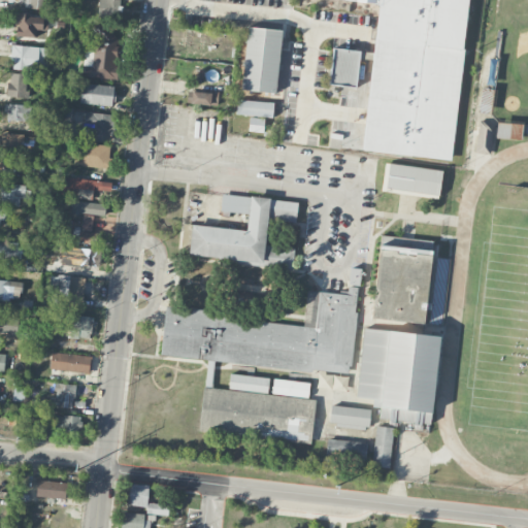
[(44,0),(22,0),(22,6),(43,10),(44,0)]
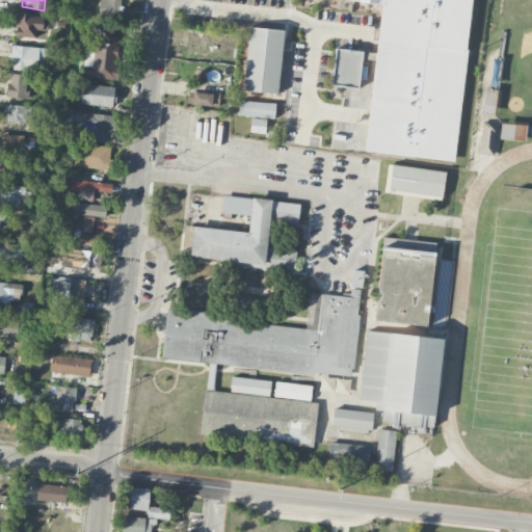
[(121,0),(99,0),(100,17),(122,16),(121,0)]
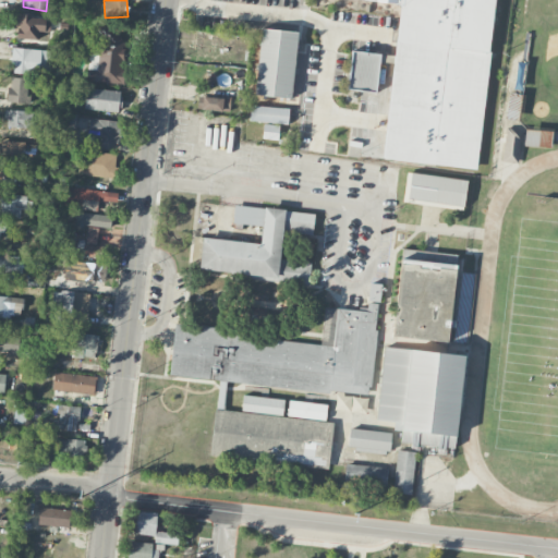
[(477,170),(494,0),(361,0),(399,4),(384,160),(477,170)]
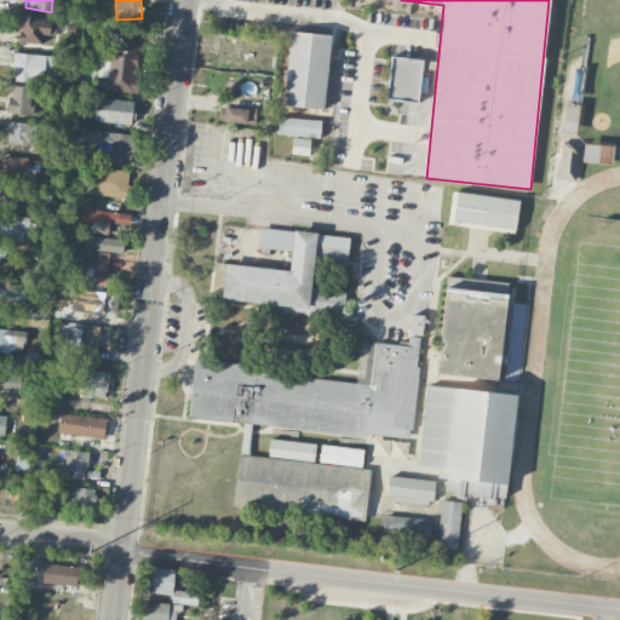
[(44,44),(44,36),(56,36),(56,19),(18,18),(17,44),(44,44)]
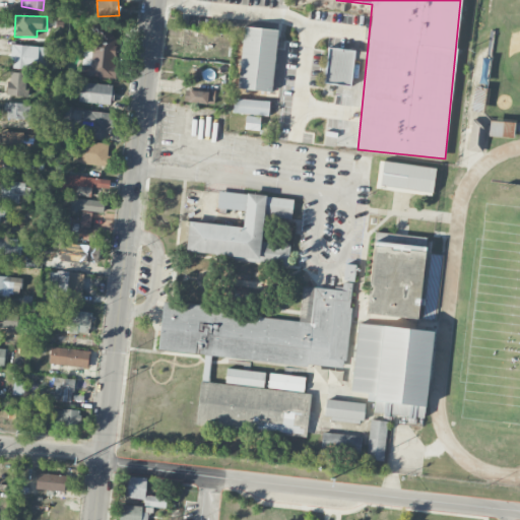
[(82,76),(115,78),(118,38),(107,37),(108,24),(92,23),(90,49),(84,48),(82,76)]
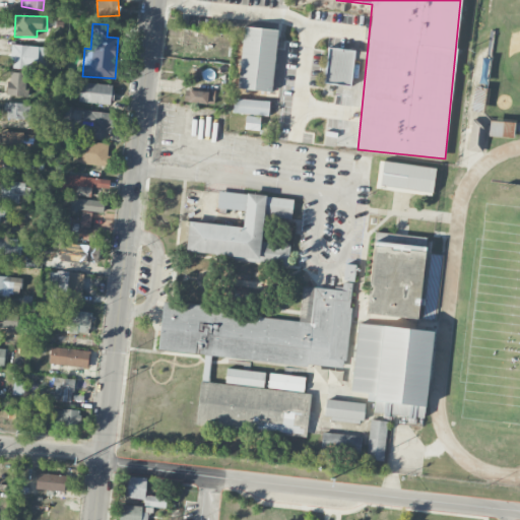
[(276,29),(242,27),(238,89),(272,91),(276,29)]
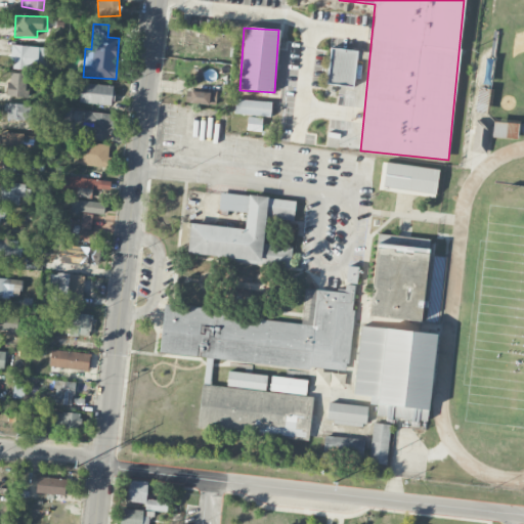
[(199,33),(189,31),(187,46),(197,48),(199,33)]
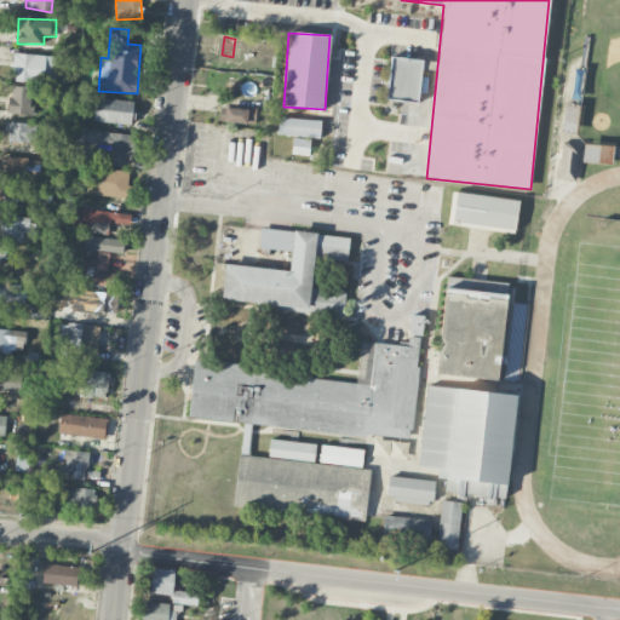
[(271,53),(258,51),(256,67),(269,68),(271,53)]
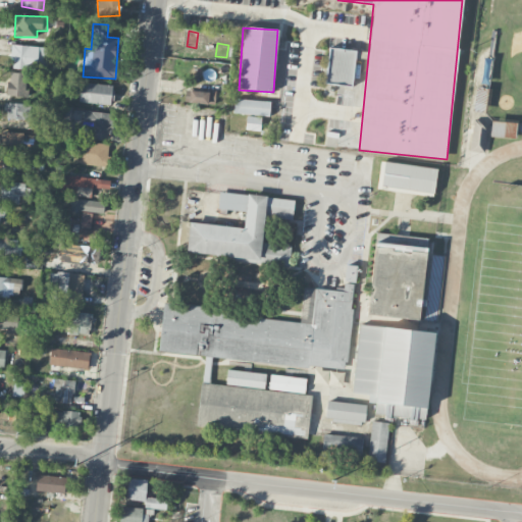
[(46,47),(11,46),(10,68),(45,69),(46,47)]
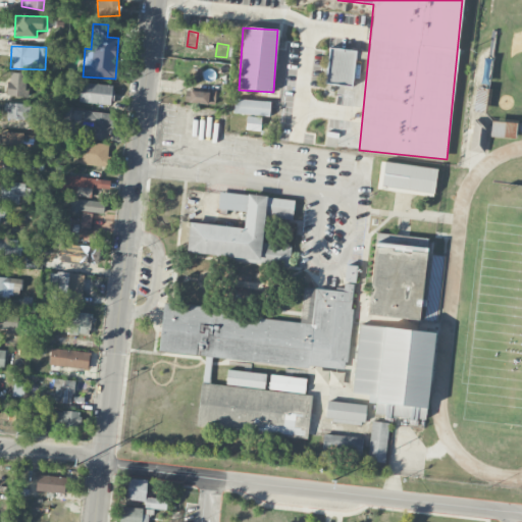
[(352,87),(356,50),(329,48),(325,85),(352,87)]
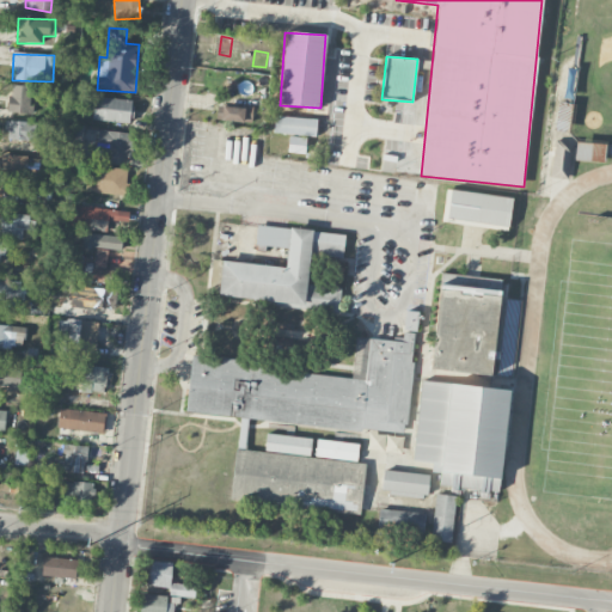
[(8,112),(30,114),(31,86),(11,85),(8,112)]
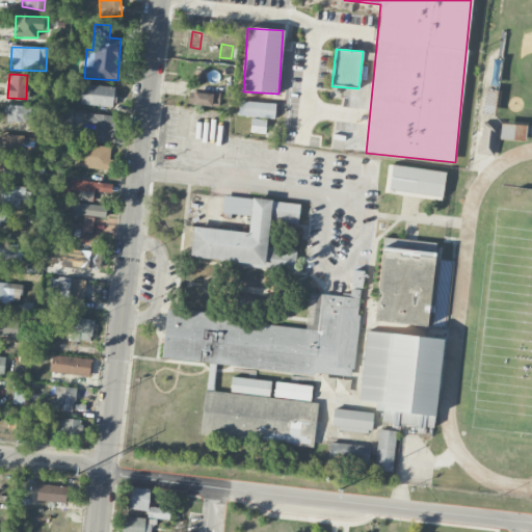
[(81,105),(113,107),(114,86),(82,85),(81,105)]
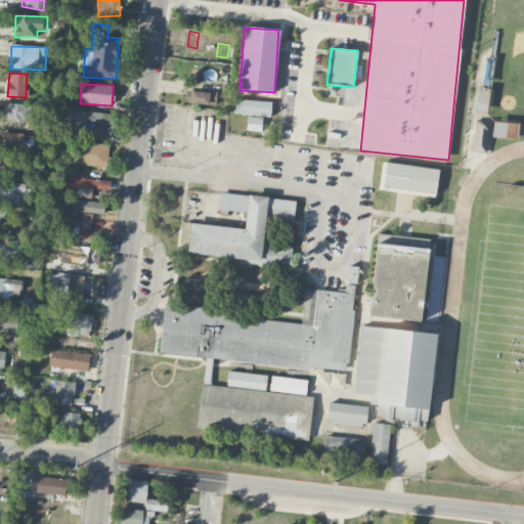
[(187,103),(216,105),(217,92),(188,90),(187,103)]
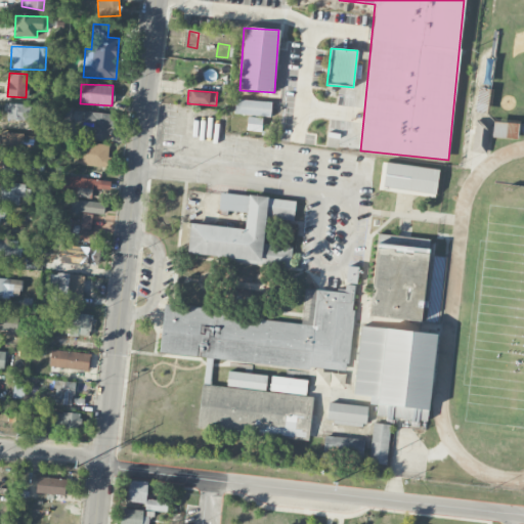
[(270,117),(271,101),(235,100),(234,115),(270,117)]
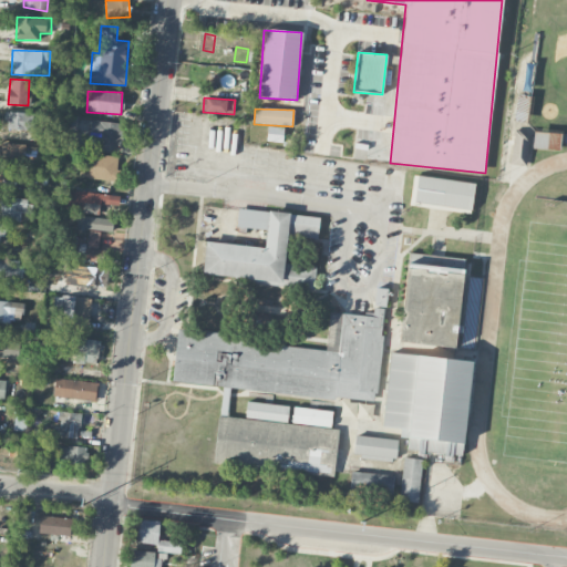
[(6,130),(32,130),(33,113),(7,112),(6,130)]
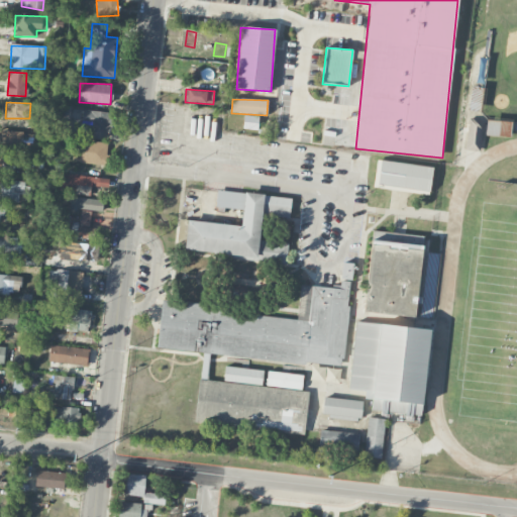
[(108,139),(111,113),(83,110),(81,136),(108,139)]
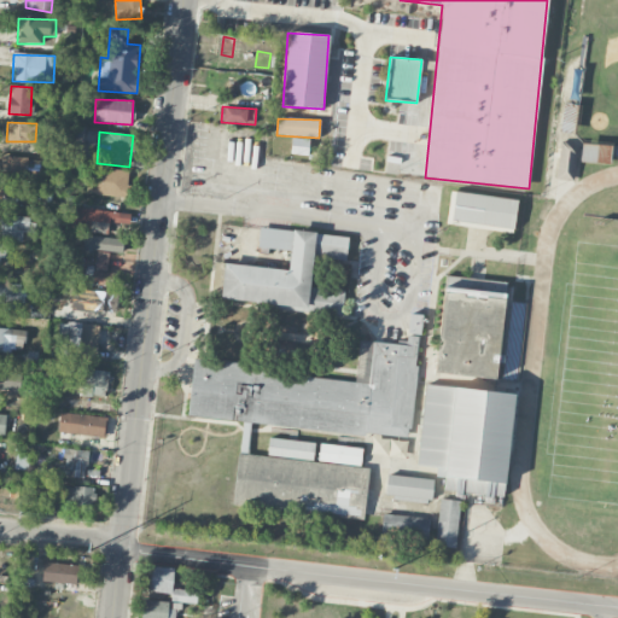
[(308,155),(309,139),(292,139),(291,153),(308,155)]
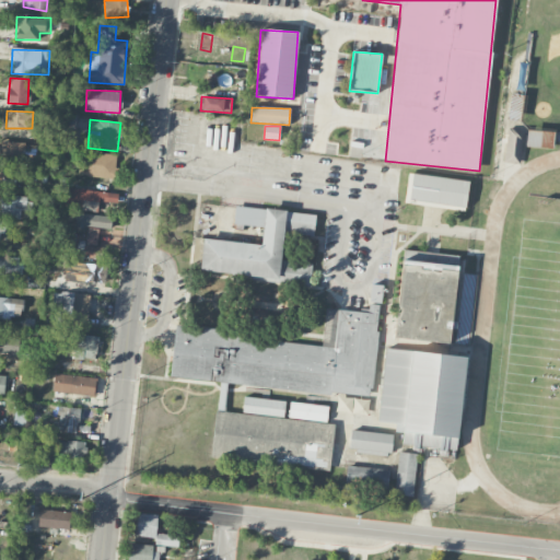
[(522,131),(506,130),(504,163),(520,164),(522,131)]
